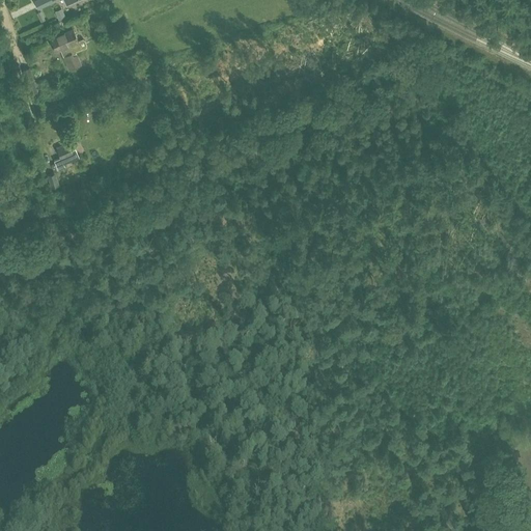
[(37,0),(35,1),(38,8),(56,0),(63,0),(66,5),(76,0),(37,0)]
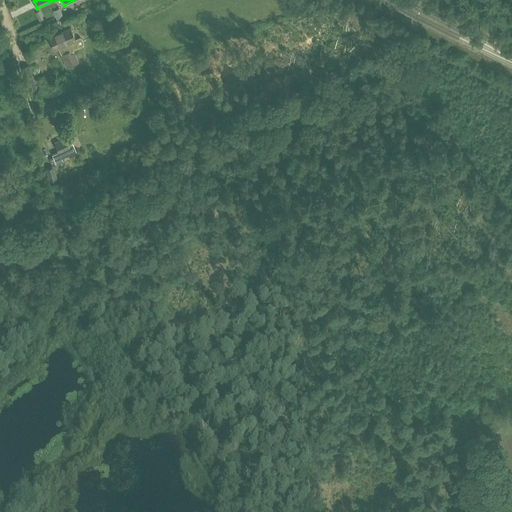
[(57,19),(63,16),(60,8),(53,11),(57,19)]
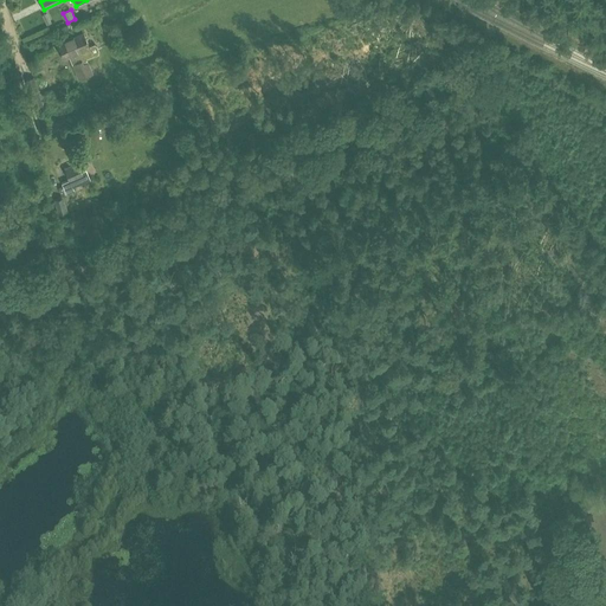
[(73,24),(76,28),(89,24),(86,19),(73,24)]
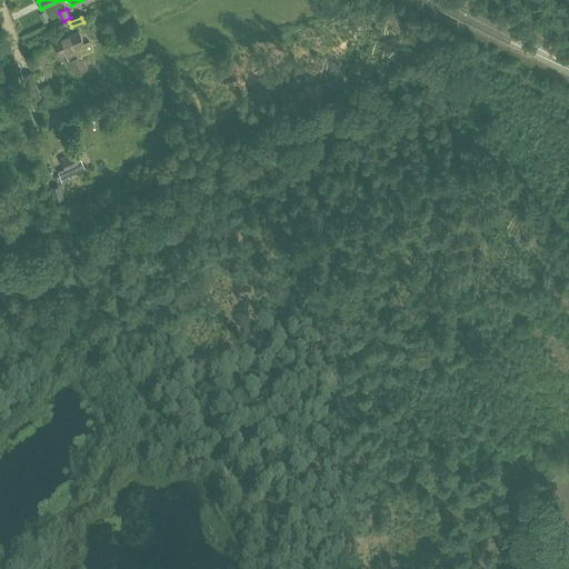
[(79,31),(65,38),(66,41),(69,40),(70,43),(72,42),(75,48),(71,49),(75,58),(81,55),(88,52),(92,50),(89,41),(83,43),(79,31)]
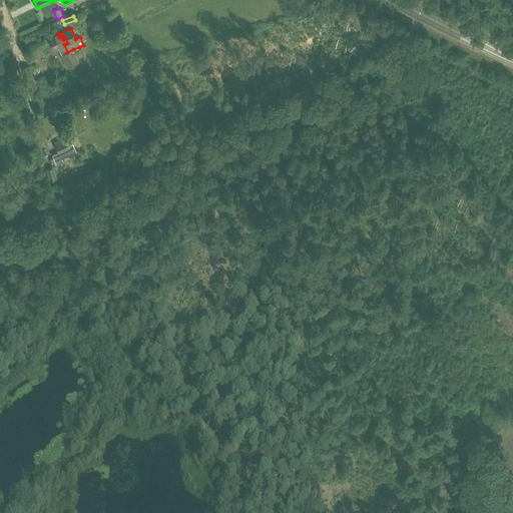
[(59,37),(58,34),(55,35),(48,38),(53,51),(58,48),(61,54),(66,67),(78,62),(77,59),(73,49),(67,52),(64,44),(67,43),(65,38),(63,39),(62,36),(59,37)]
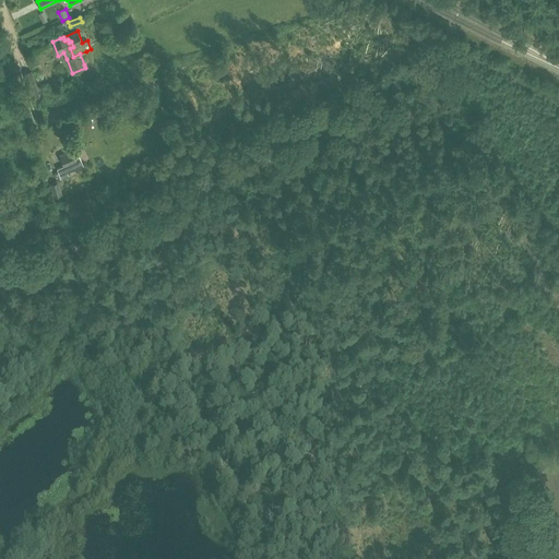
[(28,86),(32,97),(38,95),(35,85),(31,71),(24,73),(28,86)]
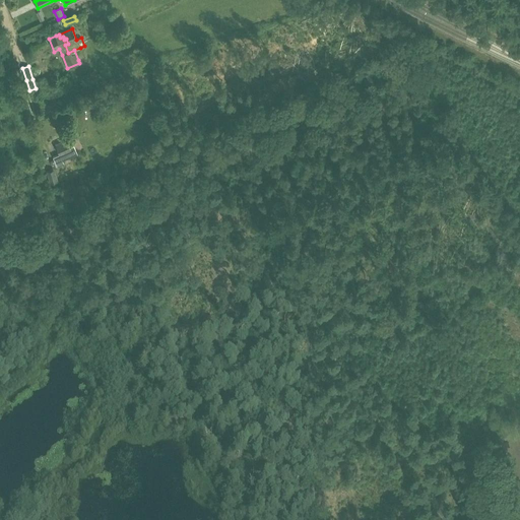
[(62,160),(77,154),(73,146),(69,147),(66,140),(55,145),(59,154),(53,157),(54,160),(50,163),(52,168),(63,163),(62,160)]
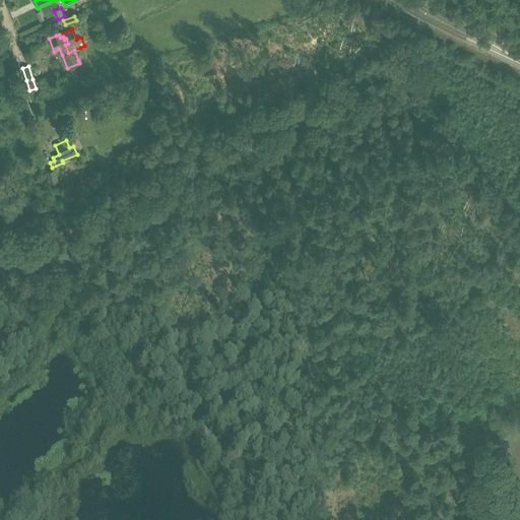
[(50,184),(58,181),(54,170),(47,172),(50,184)]
